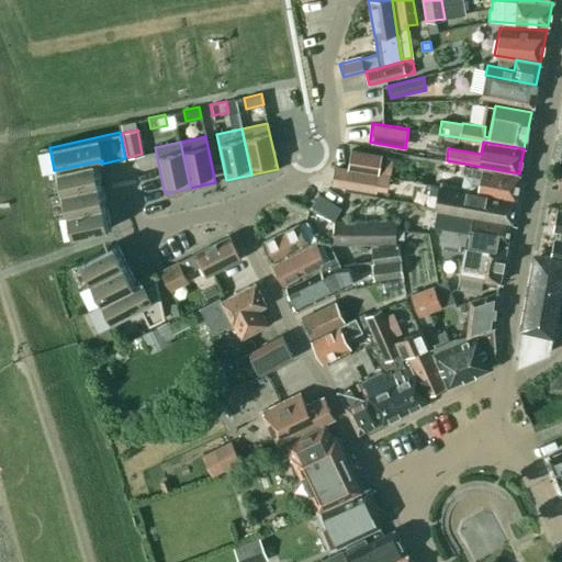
[(381,155),(350,149),(347,168),(378,173),(381,155)]
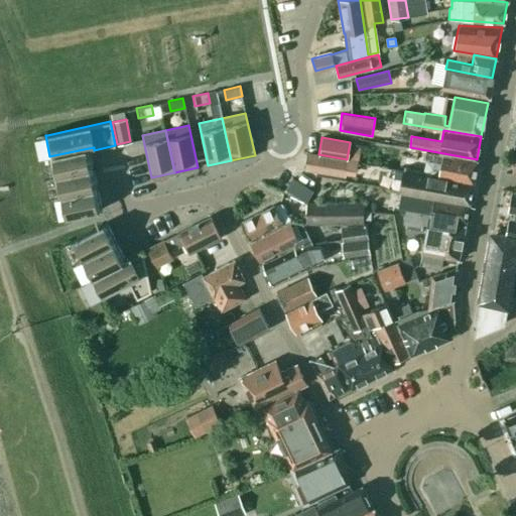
[(49,156),(53,176),(93,168),(89,148),(49,156)]
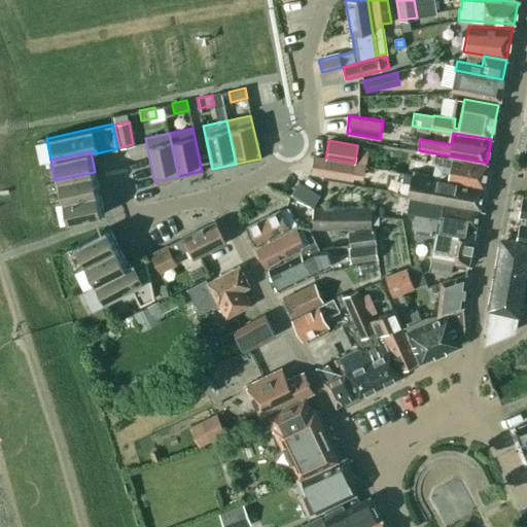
[(487,164),(438,155),(437,164),(451,166),(450,168),(448,179),(483,186),(487,164)]
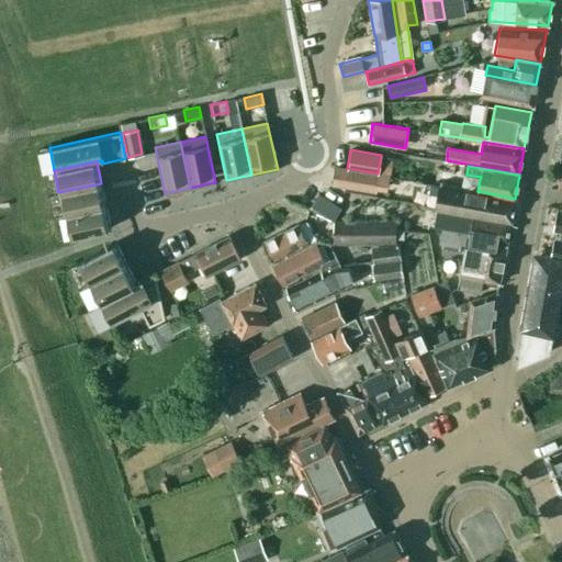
[(378,175),(334,167),(332,184),(374,192),(374,190),(378,176),(378,175)]
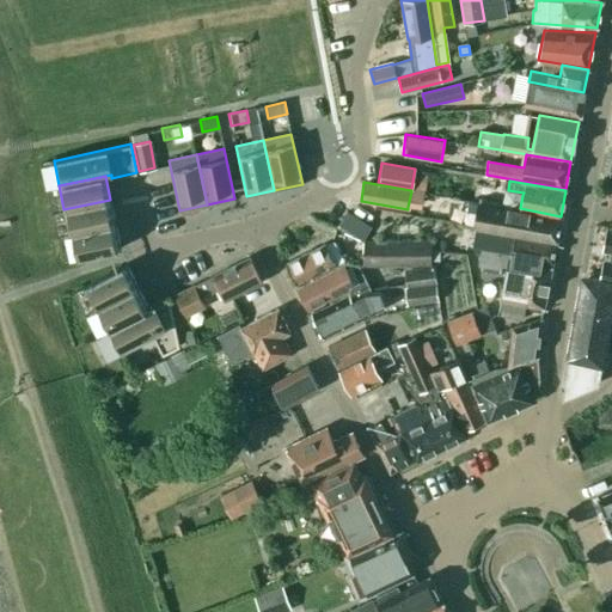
[(421,208),(423,193),(411,190),(411,191),(408,207),(421,208)]
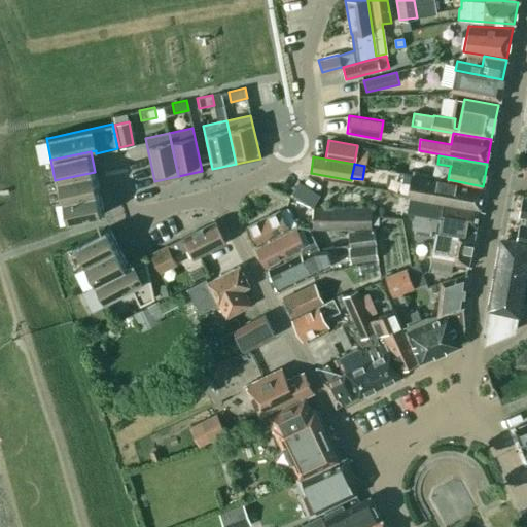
[(60,201),(99,192),(95,172),(55,180),(60,201)]
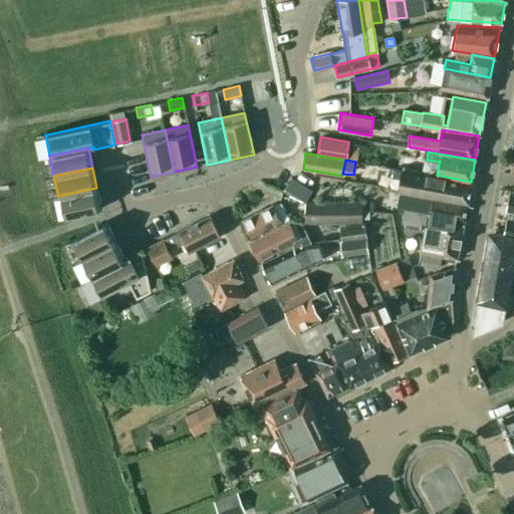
[(467,202),(471,182),(402,170),(398,190),(467,202)]
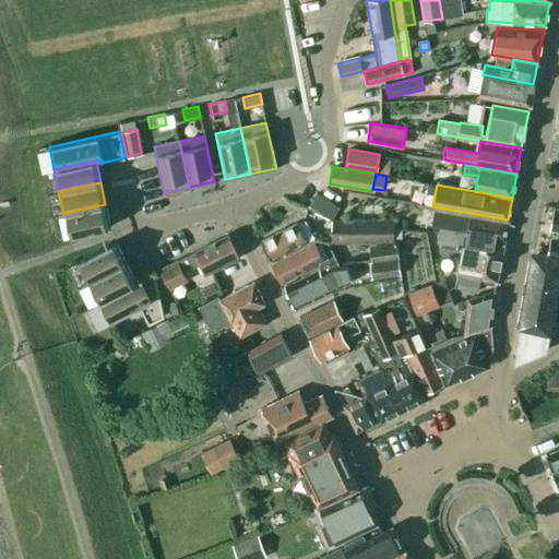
[(340,207),(317,192),(309,203),(332,218),(340,207)]
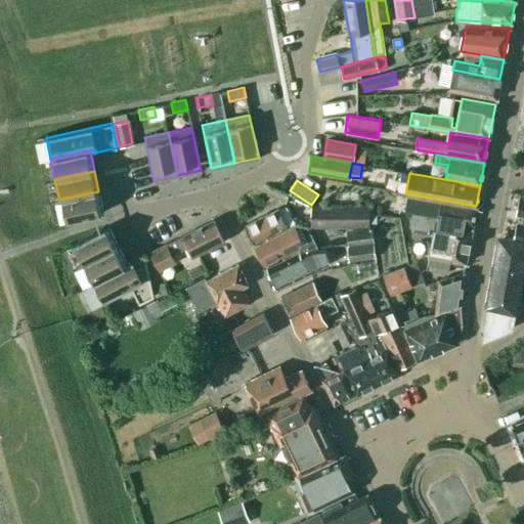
[(103,212),(98,191),(59,200),(63,220),(67,220),(103,212)]
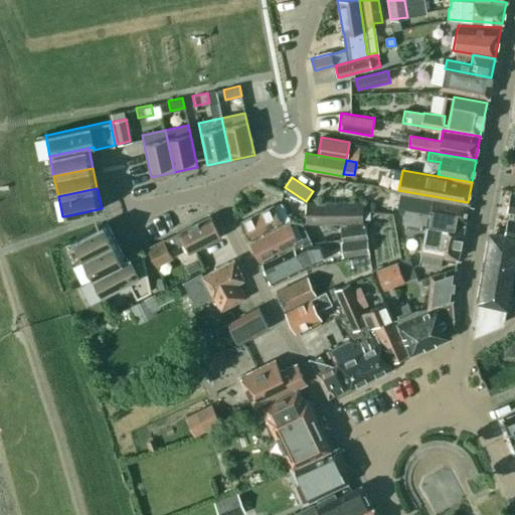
[(514,189),(512,191),(512,192),(510,191),(507,208),(509,209),(508,216),(505,234),(495,232),(489,236),(489,237),(478,299),(506,304),(513,263),(514,263),(514,189)]
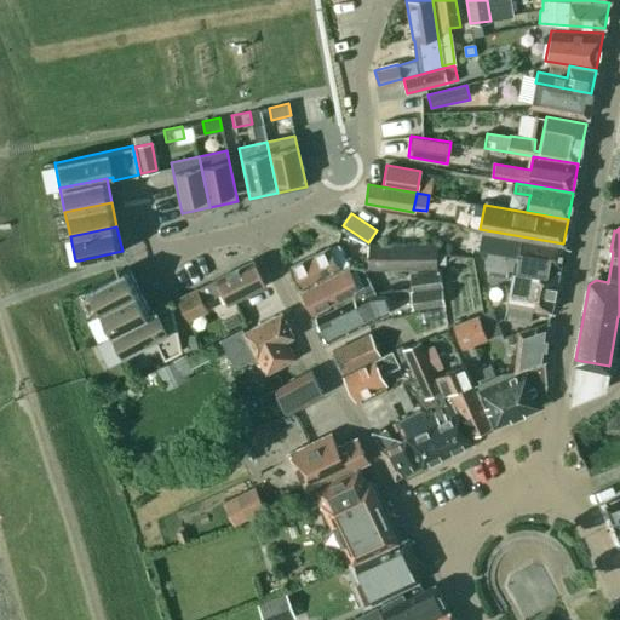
[(558,268),(563,245),(522,237),(520,252),(480,245),(477,256),(558,268)]
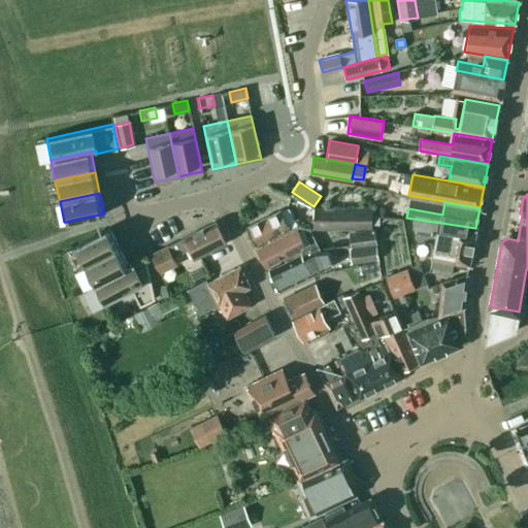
[(371,207),(314,206),(312,228),(365,229),(371,229),(371,228),(371,207)]
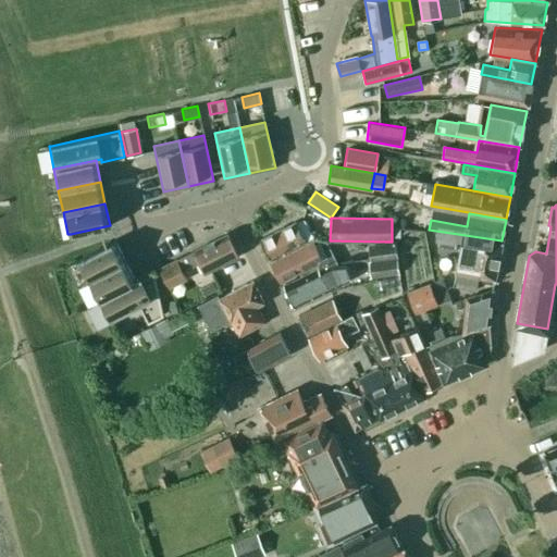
[(270,257),(312,237),(304,219),(296,223),(295,221),(259,238),(269,258),(270,258),(270,257)]
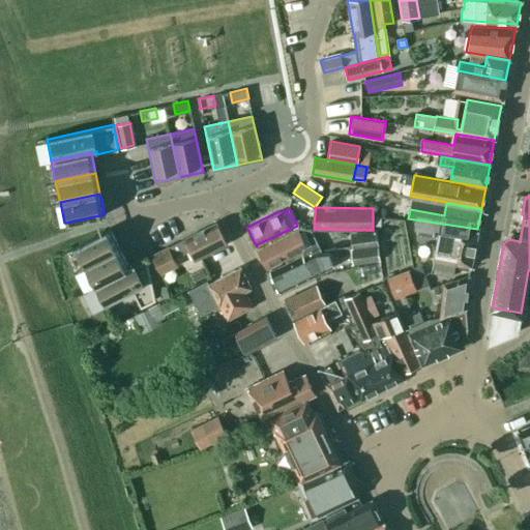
[(178,265),(174,258),(189,249),(195,259),(227,242),(216,222),(168,246),(168,245),(151,255),(160,274),(178,265)]
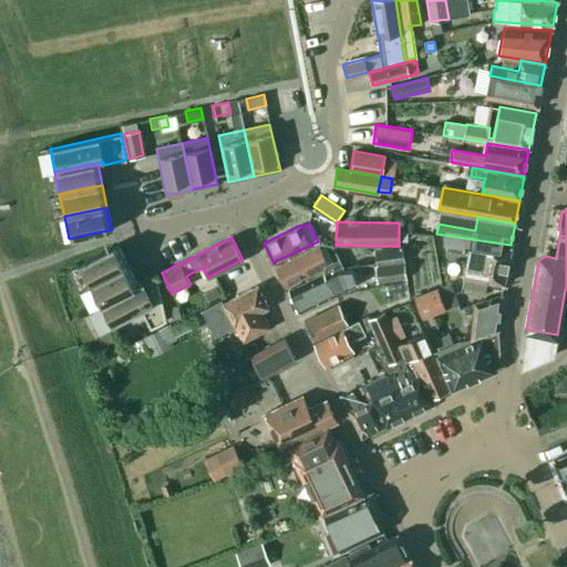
[(503,285),(511,246),(444,237),(443,245),(464,248),(464,245),(468,246),(463,277),(460,296),(465,296),(466,291),(483,295),(486,281),(503,285)]
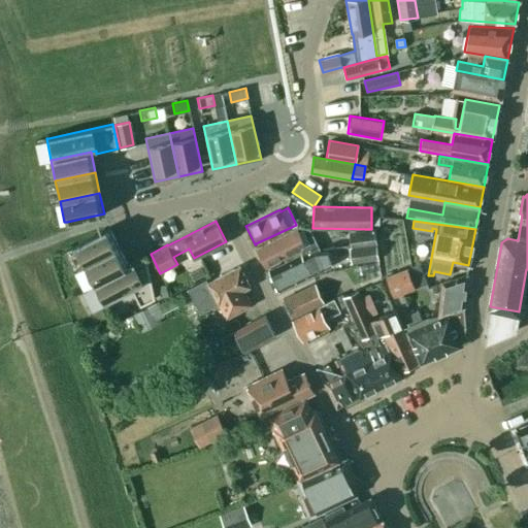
[(290,231),(257,248),(266,266),(286,256),(288,260),(303,253),(319,251),(320,251),(309,228),(297,227),(297,225),(289,229),(290,231)]
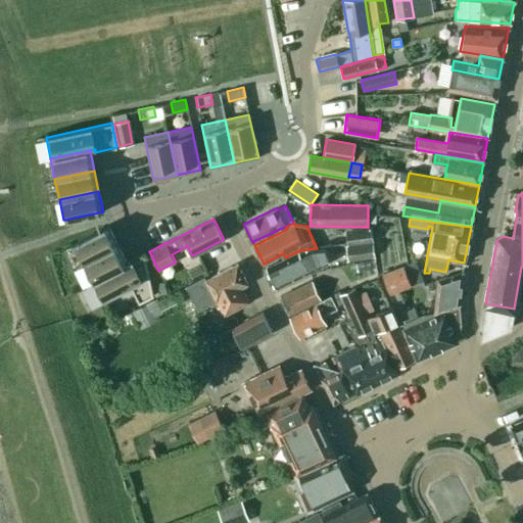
[(72,244),(82,264),(117,245),(107,226),(74,243),(75,243),(72,244)]
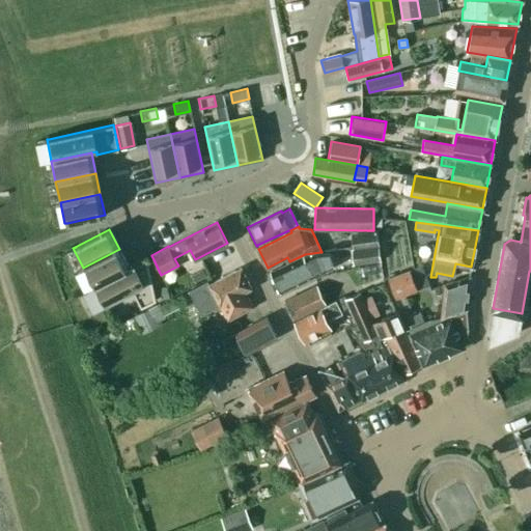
[(351,232),(353,248),(378,245),(375,229),(373,229),(373,230),(367,230),(357,230),(357,232),(351,232)]
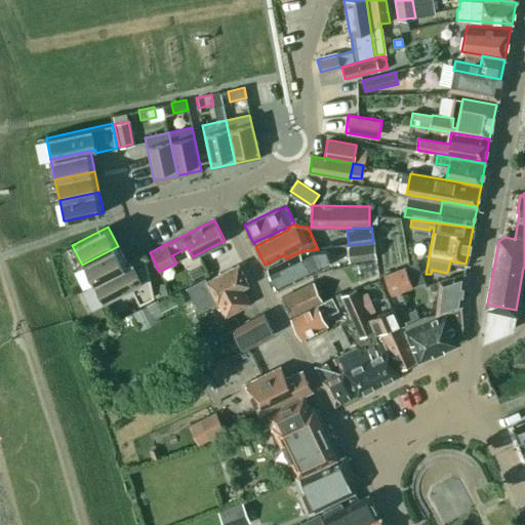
[(373,242),(349,245),(351,260),(375,257),(373,242)]
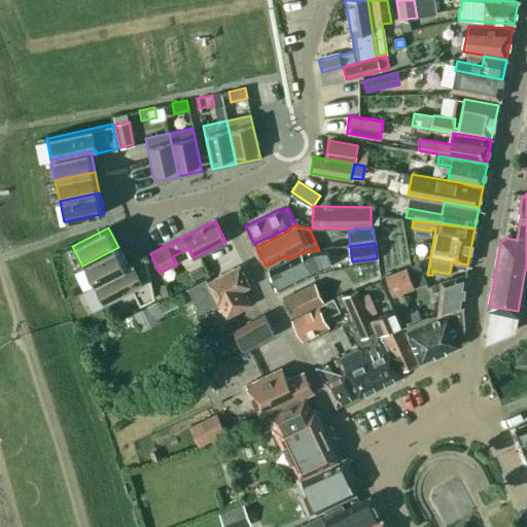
[(118,247),(82,266),(92,284),(128,266),(128,265),(118,247)]
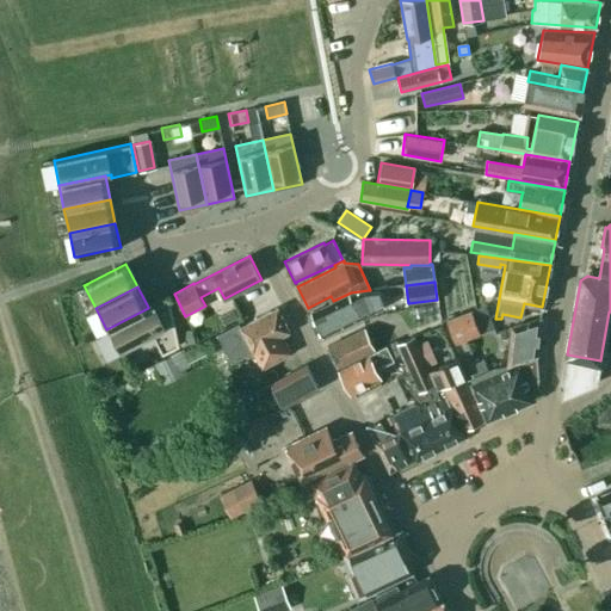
[(333,301),(310,312),(320,333),(358,315),(384,302),(378,289),(369,290),(351,292),(333,301)]
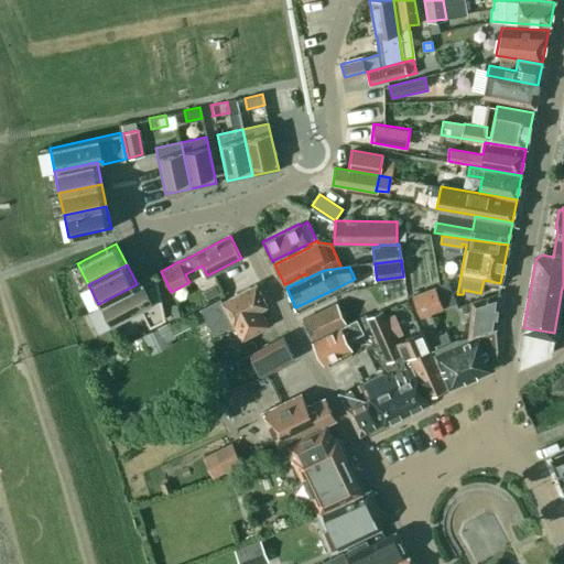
[(137,284),(98,304),(109,325),(111,323),(111,324),(140,308),(149,326),(165,318),(155,273),(137,283),(137,284)]
